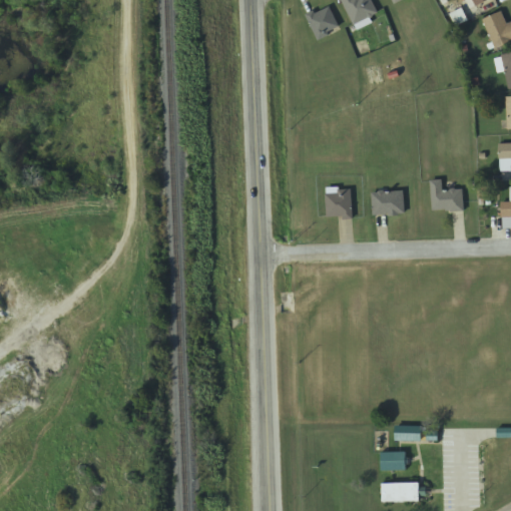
[(353,25),(377,13),(370,0),(341,0),(353,25)]
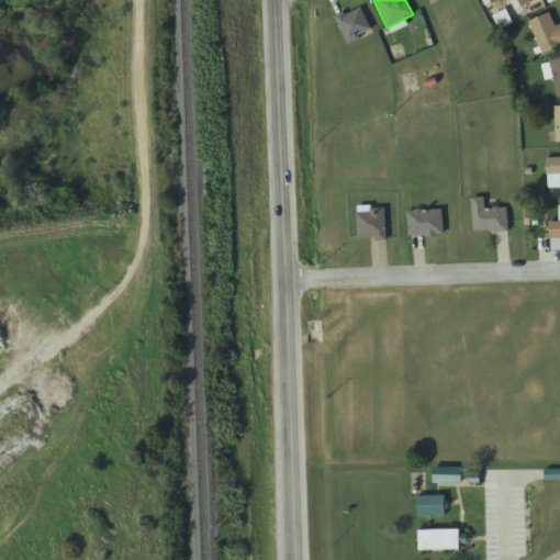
[(513,0),(518,9),(534,0),(513,0)]
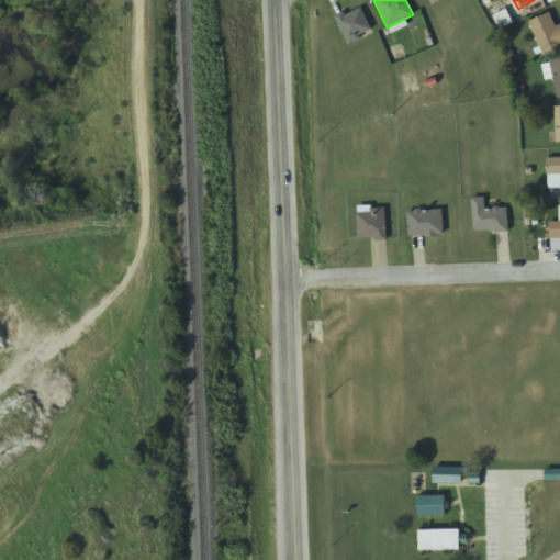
[(346,42),(371,32),(359,7),(335,18),(346,42)]
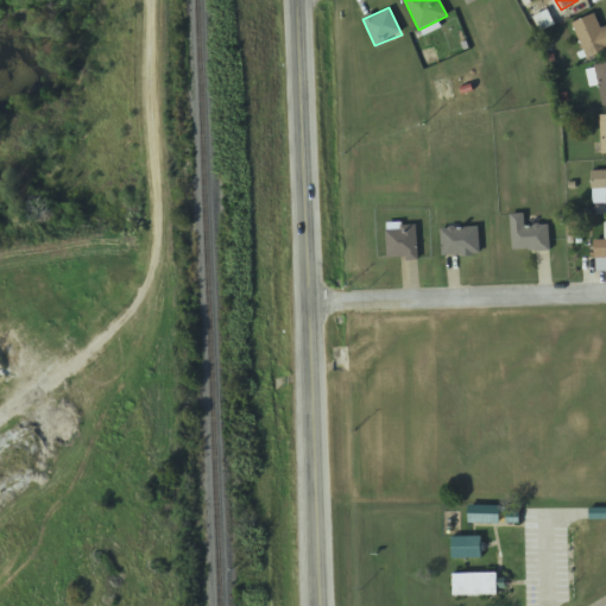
[(605,50),(605,25),(599,29),(595,14),(573,20),(584,57),(605,50)]
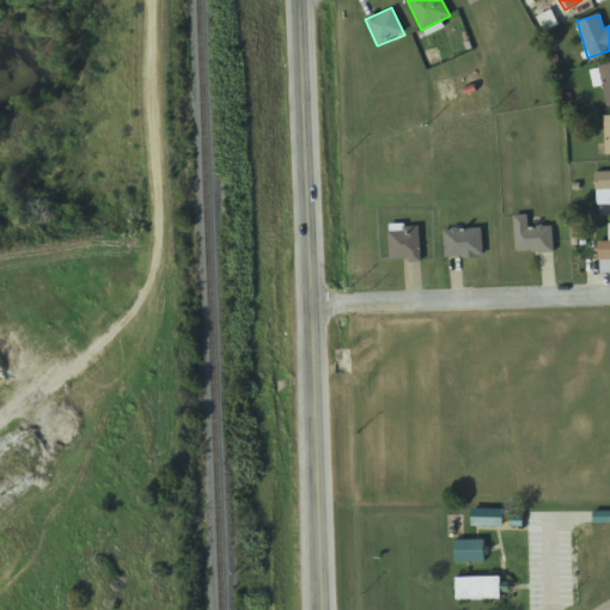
[(609,104),(609,62),(597,66),(607,107),(609,104)]
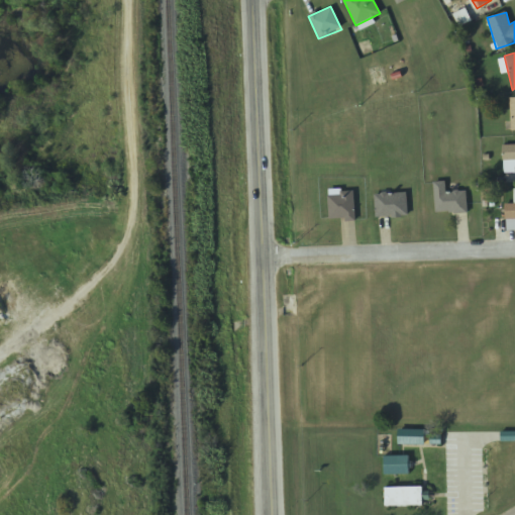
[(503,172),(514,171),(514,143),(502,143),(503,172)]
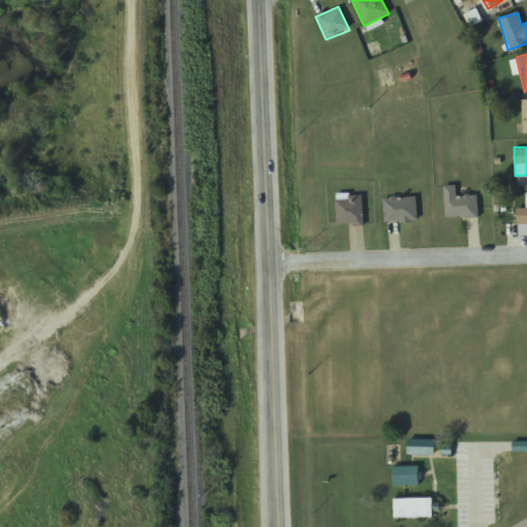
[(476,195),(456,195),(456,185),(443,185),(443,218),(476,218),(476,195)]
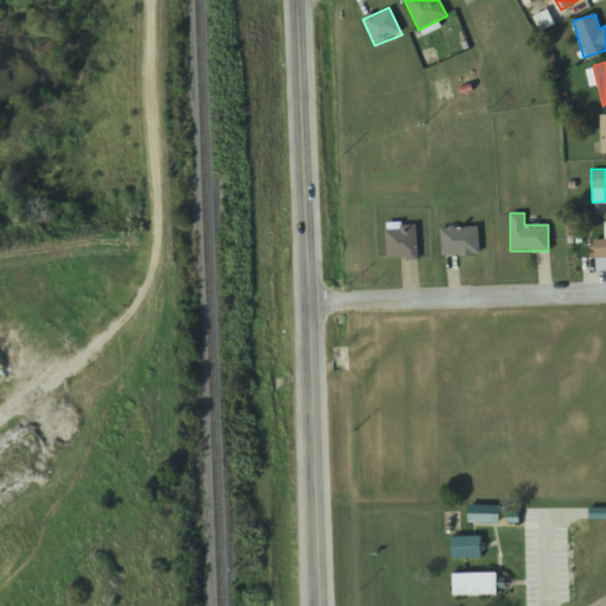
[(605,257),(605,219),(604,220),(604,239),(594,239),(594,257),(605,257)]
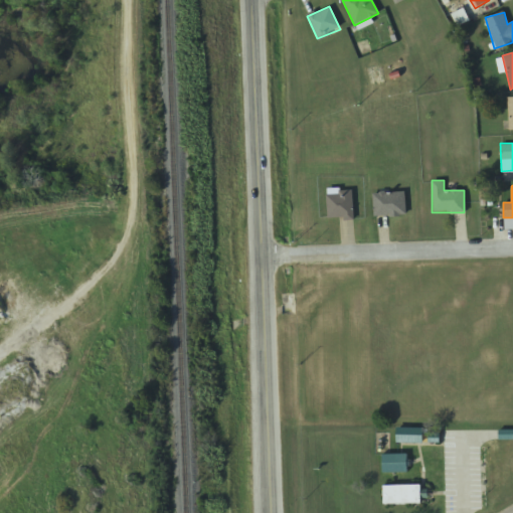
[(352,218),(352,190),(327,190),(327,218),(352,218)]
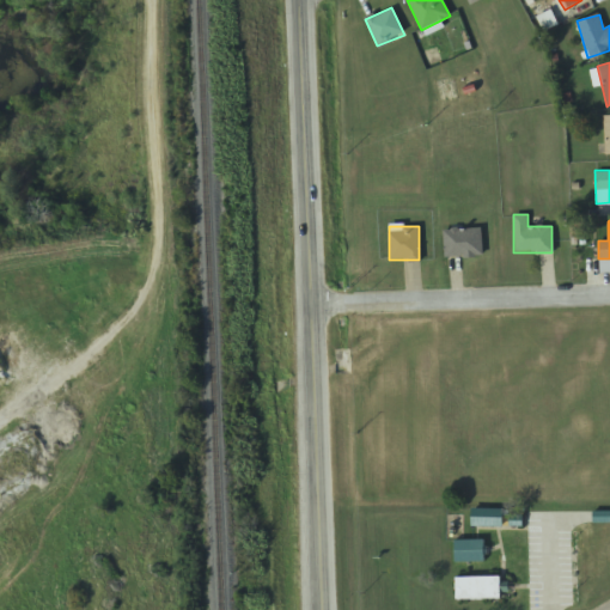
[(481,256),(481,229),(444,229),(444,256),(481,256)]
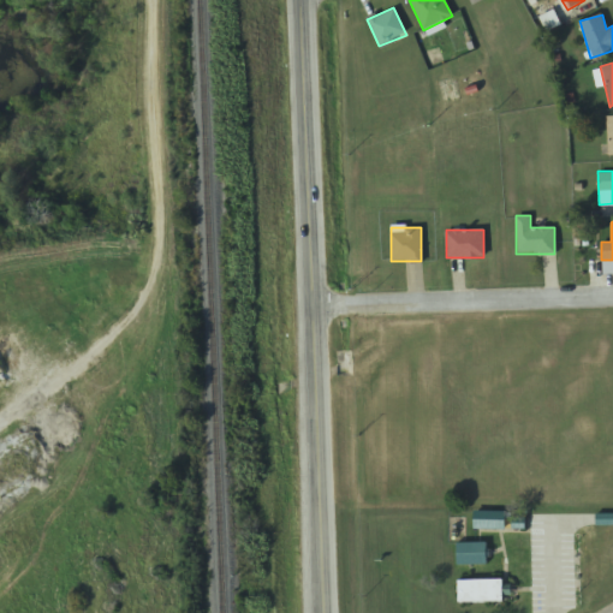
[(472,528),(524,528),(524,517),(510,517),(510,511),(472,511),(472,528)]
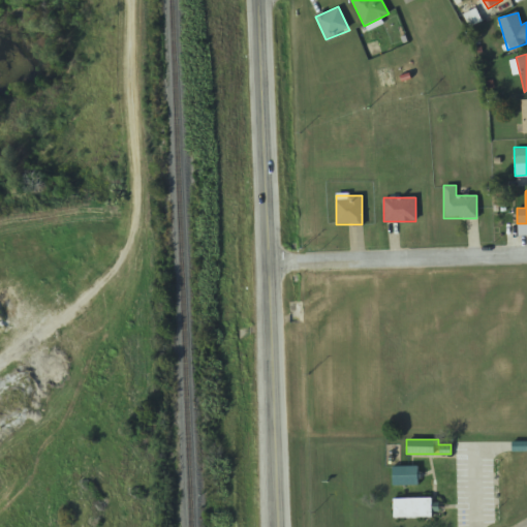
[(417,466),(392,466),(392,485),(417,485),(417,466)]
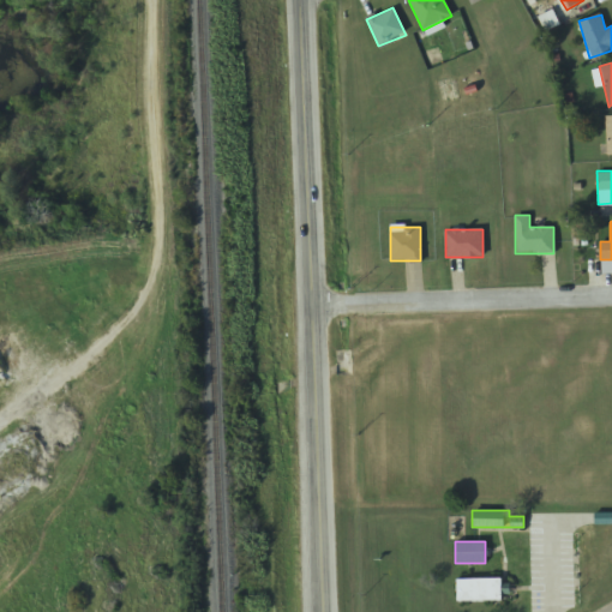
[(502,601),(502,579),(456,579),(456,601),(502,601)]
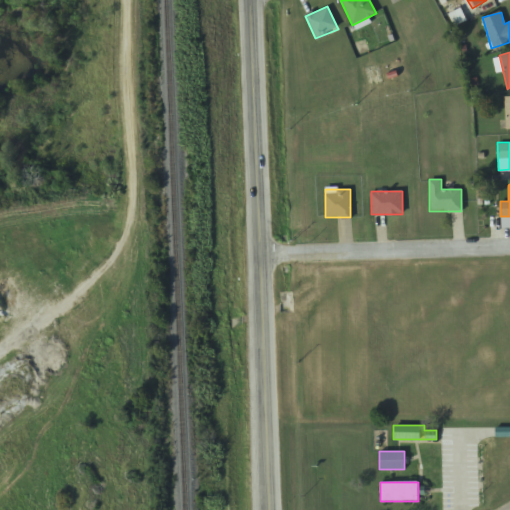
All buildings are outlined.
